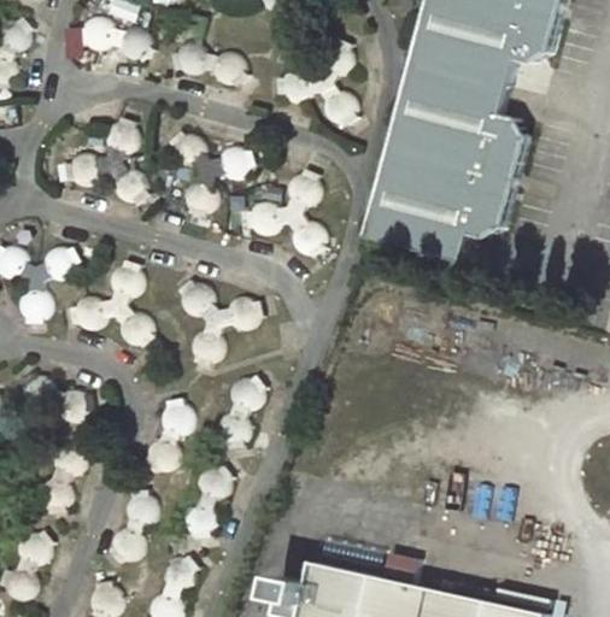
[(285,5),(287,0),(288,0),(291,7),(298,13),(306,16),(316,13),(322,6),(322,0),(257,0),(257,1),(263,6),(269,10),(277,9),(285,5)]
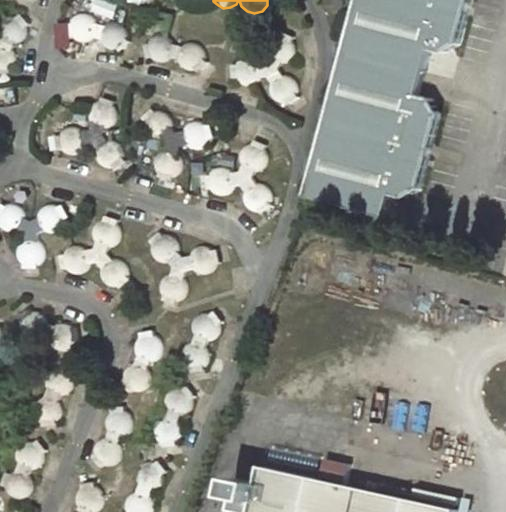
[(353,0),(340,52),(321,124),(302,198),(384,219),(390,194),(402,196),(419,187),(438,114),(428,98),(416,95),(428,50),(439,53),(455,45),(466,0),(353,0)]
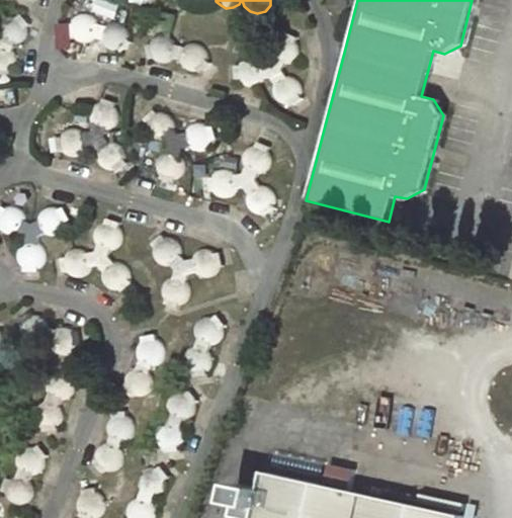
[(106,21),(100,27),(100,26),(99,21),(96,16),(92,13),(86,12),(81,12),(76,15),(71,25),(74,33),(78,38),(83,40),(89,40),(95,36),(98,32),(103,44),(112,48),(119,47),(126,41),(129,34),(126,26),(121,21),(113,19),(106,21)]
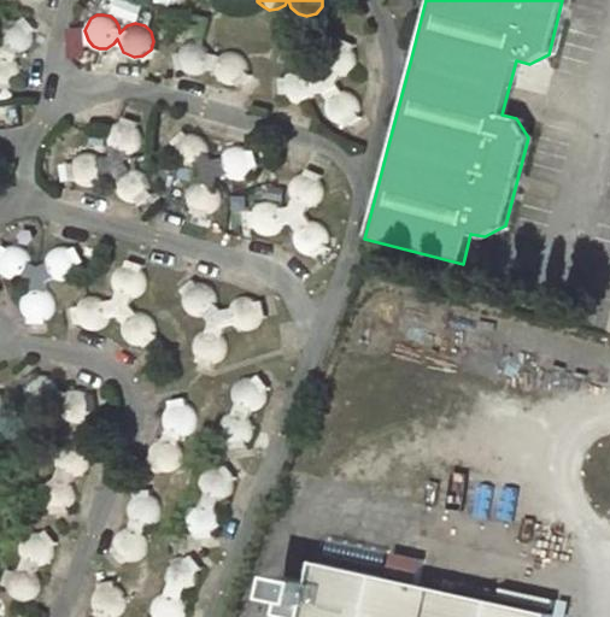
[(0,76),(1,75),(3,69),(3,63),(1,58),(0,57),(0,51),(5,50),(11,45),(15,37),(13,28),(9,22),(1,18),(0,18),(0,76)]
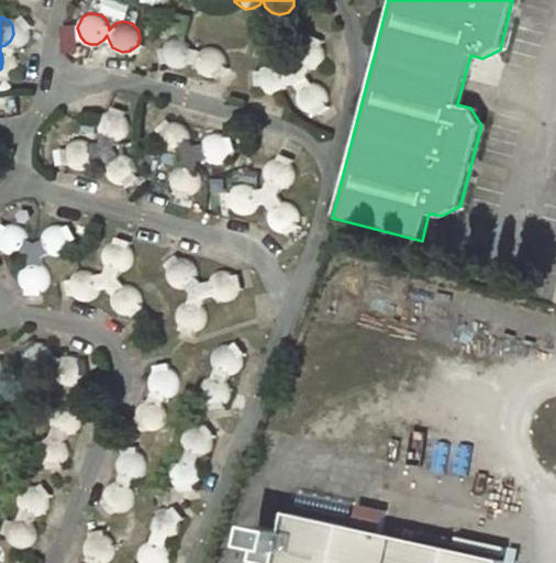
[(203,45),(195,53),(195,52),(193,44),(187,37),(179,35),(170,37),(165,44),(164,52),(167,61),(175,65),(185,65),(193,58),(195,58),(197,67),(200,72),(211,75),(221,70),(224,63),(225,57),(223,52),(214,45),(209,44),(203,45)]
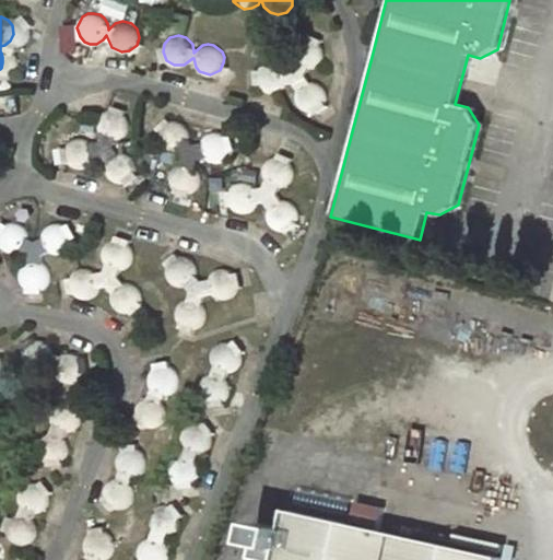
[(286,68),(279,69),(279,67),(275,63),(269,60),(262,60),(256,62),(253,67),(249,74),(250,80),(254,85),(259,90),(268,91),(273,89),(279,82),(286,82),(291,89),(290,100),(294,106),(304,111),(313,108),(317,105),(319,100),(319,89),(312,81),(302,80),(298,73),(301,68),(310,67),(317,61),(319,54),(317,45),(313,39),(307,37),(301,36),(295,39),(291,43),(289,49),(287,55),(291,61),(286,68)]
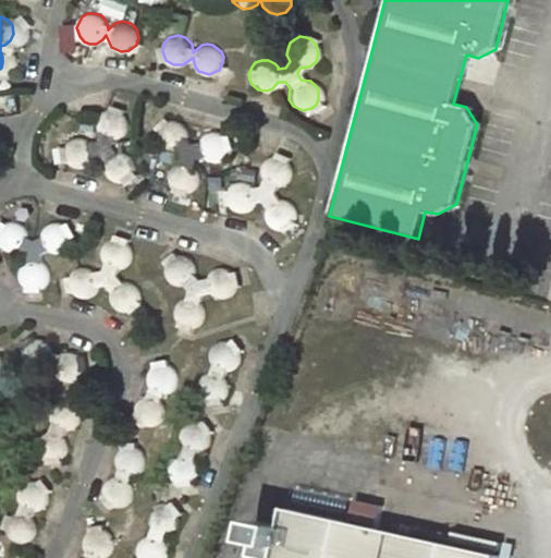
[(96,144),(89,145),(89,144),(83,140),(76,138),(70,141),(65,144),(62,148),(61,155),(63,161),(68,167),(73,169),(81,169),(85,168),(88,165),(90,162),(93,158),(99,156),(105,161),(103,166),(105,172),(107,177),(110,180),(115,182),(121,182),(125,181),(129,179),(133,174),(135,168),(134,162),(132,158),(130,155),(125,153),(120,152),(113,152),(109,147),(111,141),(118,138),(122,135),(124,132),(125,123),(123,117),(117,111),(111,110),(105,111),(99,113),(97,117),(95,123),(95,131),(98,136),(96,144)]
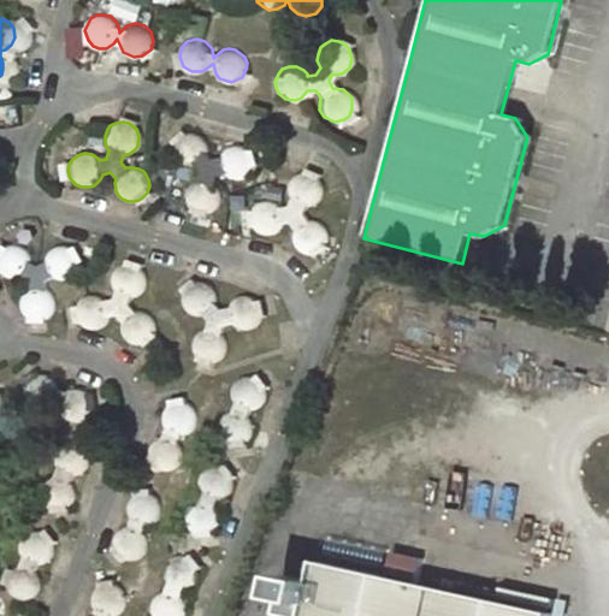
[(182,166),(189,166),(195,172),(193,179),(187,182),(182,188),(179,195),(179,200),(182,206),(184,208),(190,212),(197,213),(204,212),(208,209),(211,206),(213,199),(213,194),(212,190),(207,183),(210,175),(217,172),(223,177),(230,178),(234,177),(241,175),(244,169),(247,163),(246,155),(242,149),(240,147),(234,144),(230,143),(225,144),(219,147),(217,149),(214,155),(213,159),(206,161),(200,155),(201,148),(200,143),(197,138),(194,135),(189,134),(183,132),(178,134),(171,138),(169,142),(167,148),(167,155),(171,160),(178,165),(182,166)]
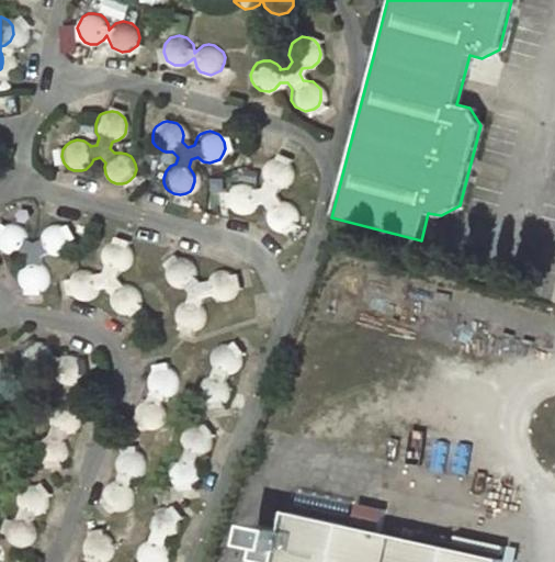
[(257,184),(253,192),(247,193),(241,189),(237,187),(230,187),(225,189),(222,193),(218,199),(218,205),(221,212),(224,214),(228,216),(233,217),(236,217),(244,214),(247,211),(249,206),(257,205),(260,211),(259,218),(260,223),(262,227),(269,232),(278,233),(282,231),(287,226),(290,218),(290,213),(287,209),(283,204),(278,202),(271,202),(267,197),(268,190),(273,189),(276,188),(282,182),(284,178),(284,173),(282,166),(278,161),(270,158),(263,159),(257,164),(253,168),(252,172),(253,180),(257,184)]
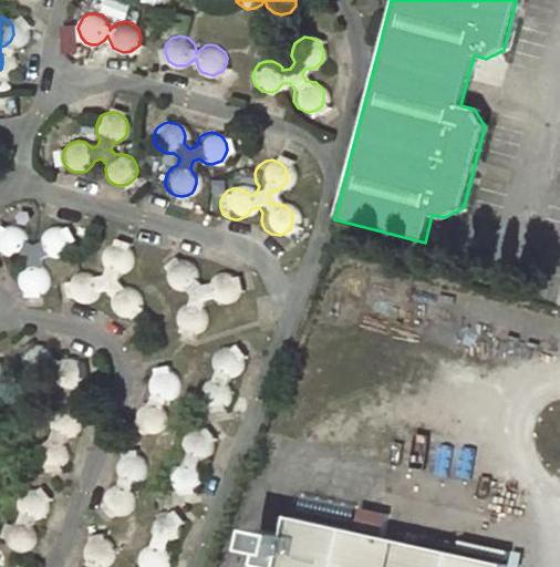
[(9,249),(16,247),(21,250),(21,260),(17,265),(14,271),(16,280),(19,285),(24,288),(32,289),(40,286),(44,279),(45,271),(41,263),(35,259),(35,249),(41,246),(50,248),(61,244),(65,237),(65,230),(63,224),(59,219),(51,217),(41,219),(34,227),(34,235),(28,239),(22,236),(21,228),(16,220),(8,218),(0,220),(0,248),(2,249),(9,249)]
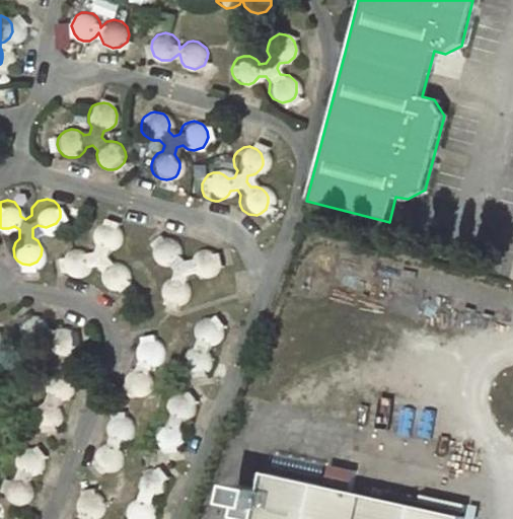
[(99,243),(97,249),(90,250),(86,247),(80,246),(75,247),(70,250),(67,254),(65,261),(67,267),(69,271),(76,275),(83,275),(90,271),(94,264),(100,263),(104,268),(104,275),(108,281),(115,285),(121,285),(129,281),(133,272),(133,266),(128,260),(122,256),(114,257),(110,253),(112,246),(118,244),(123,238),(124,231),(122,224),(117,220),(111,218),(104,219),(98,223),(95,231),(95,237),(99,243)]
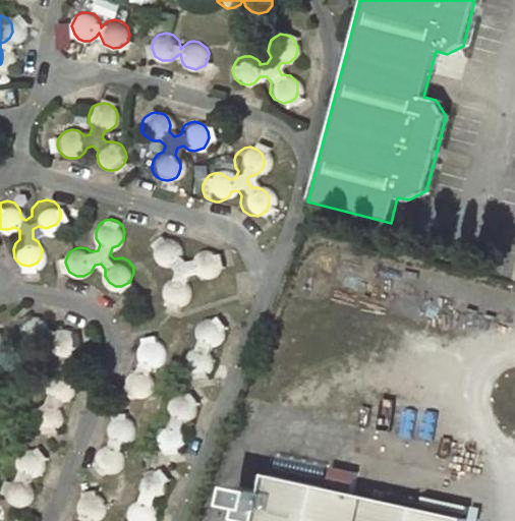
[(173,266),(177,271),(175,278),(170,279),(165,284),(163,295),(165,299),(169,304),(175,306),(180,306),(187,303),(191,296),(191,287),(186,281),(188,274),(195,273),(202,277),(210,278),(217,275),(221,267),(221,261),(220,256),(216,252),(209,249),(199,251),(193,261),(186,262),(182,257),(183,250),(180,243),(174,238),(167,237),(162,239),(157,244),(155,254),(157,259),(162,265),(166,266),(173,266)]
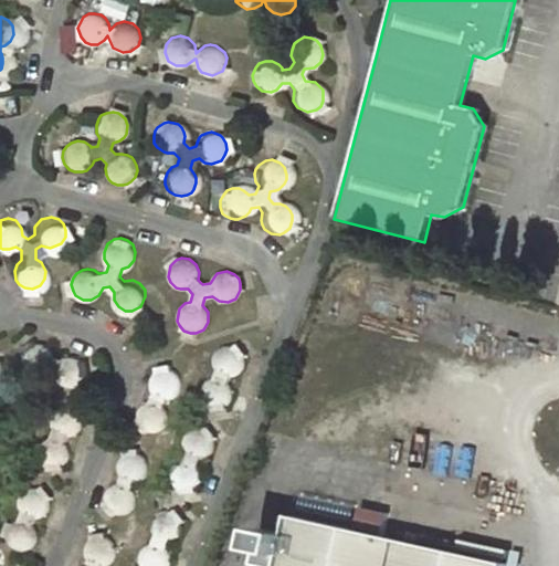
[(59,357),(54,363),(53,364),(52,363),(51,355),(48,349),(43,346),(40,345),(35,345),(31,346),(28,348),(23,353),(21,359),(21,364),(23,369),(29,374),(35,376),(41,376),(48,373),(51,368),(52,368),(52,376),(53,379),(57,385),(64,387),(70,387),(73,386),(76,384),(81,379),(82,376),(83,368),(81,363),(76,358),(70,356),(64,356),(59,357)]
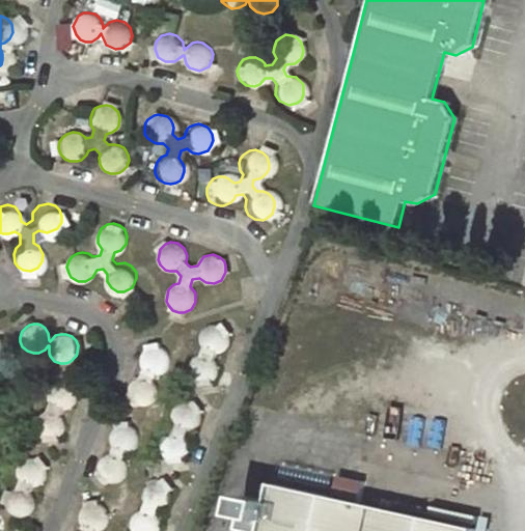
[(213,360),(208,357),(208,356),(215,356),(221,354),(225,347),(227,341),(225,335),(221,330),(214,327),(206,328),(199,333),(197,340),(198,348),(205,355),(194,357),(187,365),(188,373),(192,382),(200,385),(208,383),(214,378),(216,368),(213,360)]
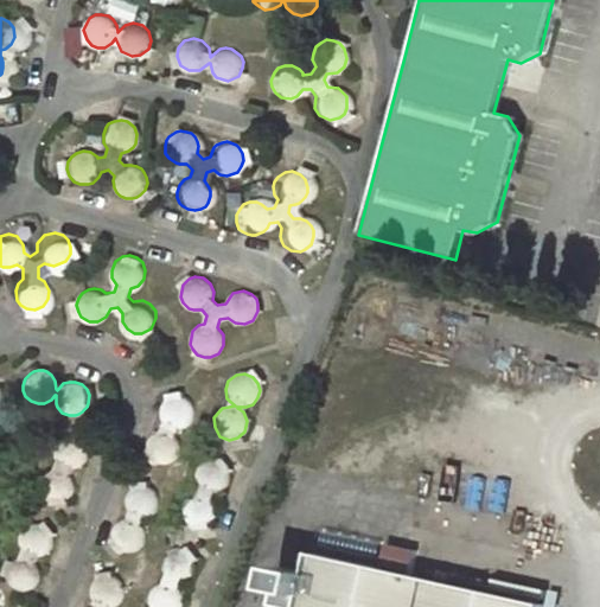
[(57,483),(51,477),(51,475),(59,475),(65,473),(71,466),(72,458),(70,451),(64,445),(56,442),(49,443),(44,446),(42,449),(39,452),(38,458),(40,467),(46,473),(45,474),(39,474),(34,477),(30,480),(27,485),(26,490),(26,494),(31,502),(33,504),(39,506),(48,505),(52,504),(56,499),(58,492),(58,486),(57,483)]
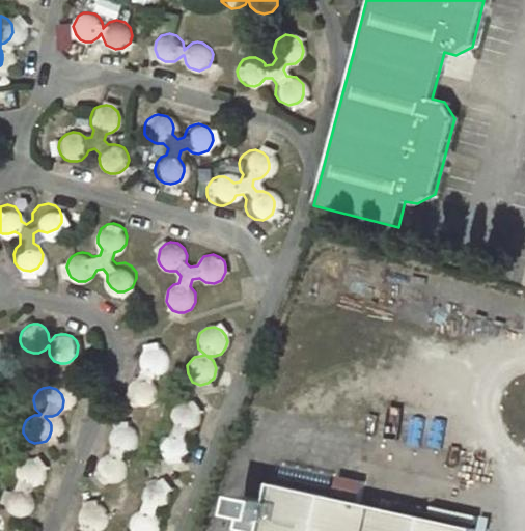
[(184,440),(180,435),(181,434),(188,434),(194,428),(197,421),(197,415),(193,409),(186,404),(177,406),(170,412),(168,421),(170,426),(174,431),(173,432),(165,434),(160,438),(157,446),(158,453),(162,458),(168,462),(173,462),(181,458),(186,451),(186,445),(184,440)]
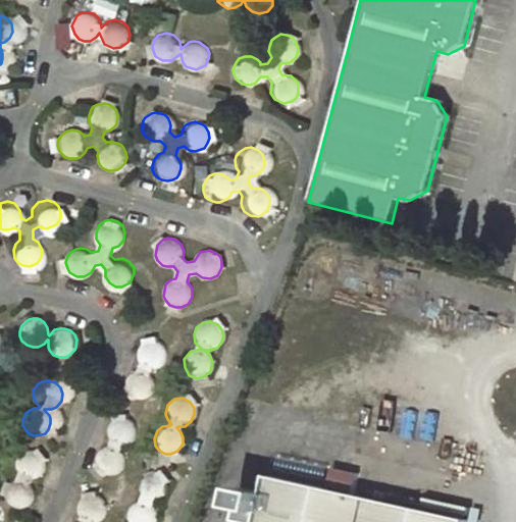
[(9,486),(8,486),(4,486),(0,487),(0,514),(4,515),(7,515),(14,513),(17,510),(19,507),(20,502),(20,497),(18,492),(14,488),(14,487),(20,487),(26,484),(30,480),(32,474),(31,469),(29,465),(26,462),(20,459),(16,459),(11,460),(6,463),(3,468),(2,472),(2,477),(5,481),(9,486)]
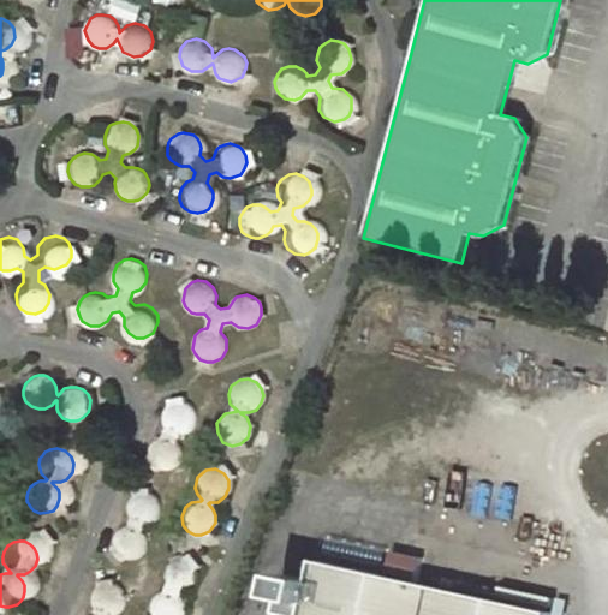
[(179,601),(174,595),(176,593),(185,592),(192,585),(195,575),(192,568),(186,562),(177,560),(168,562),(162,568),(160,580),(164,586),(168,591),(158,593),(152,599),(148,608),(149,614),(180,614),(183,608),(179,601)]
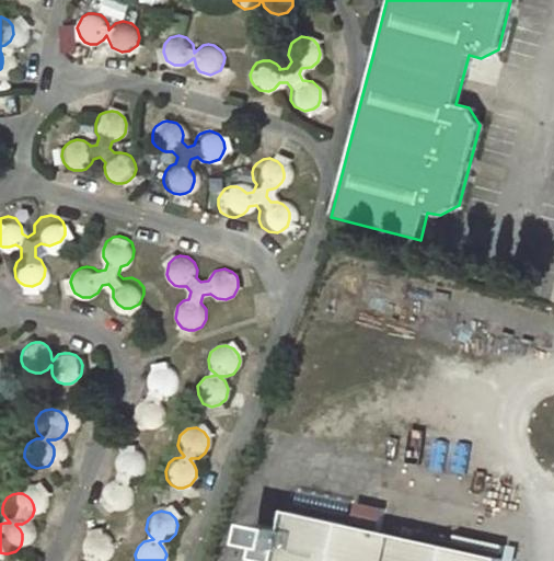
[(498,560),(499,560),(286,512),(274,560),(498,560)]
